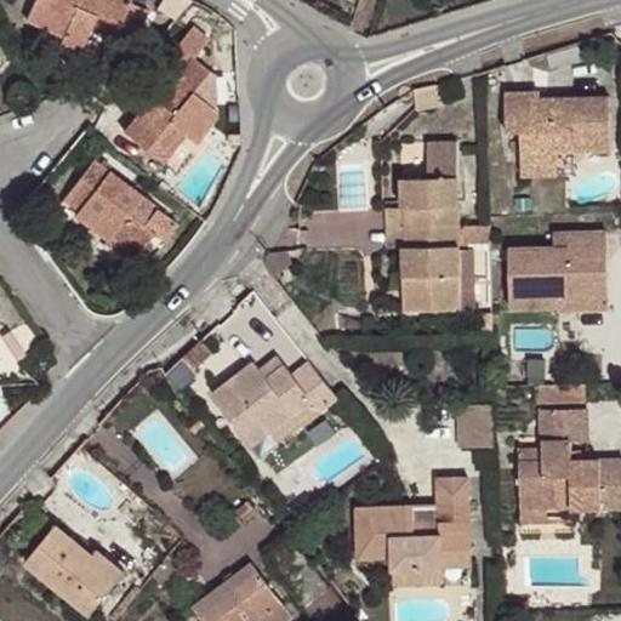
[(132,0),(131,0),(34,0),(27,20),(63,35),(61,41),(81,50),(92,26),(96,16),(119,27),(115,35),(132,44),(147,11),(131,4),(132,0)]
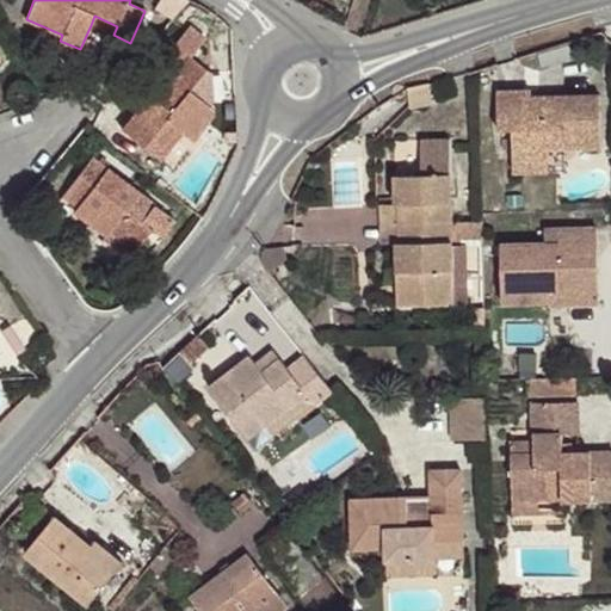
[(117,26),(94,16),(91,25),(113,35),(117,26)]
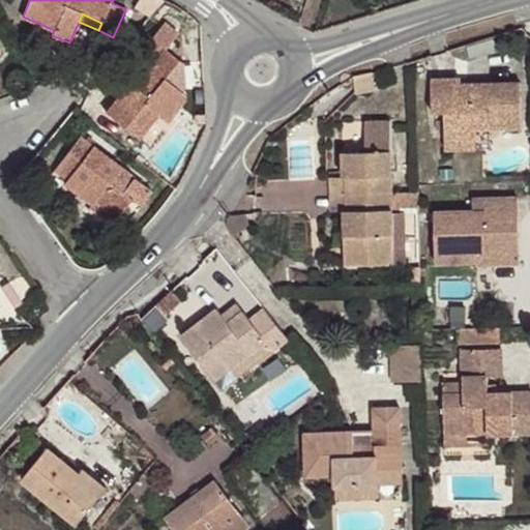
[(179,60),(166,50),(178,34),(164,23),(140,53),(153,63),(135,86),(130,83),(107,113),(124,127),(129,122),(143,133),(157,115),(166,122),(184,99),(184,96),(183,94),(170,83),(165,79),(179,60)]
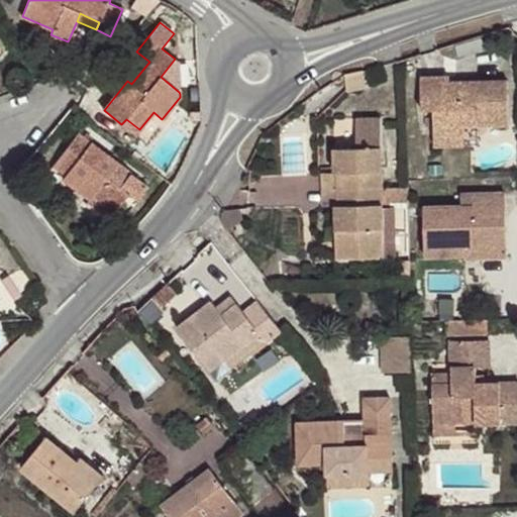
[(175,59),(161,77),(166,81),(180,64),(175,59)]
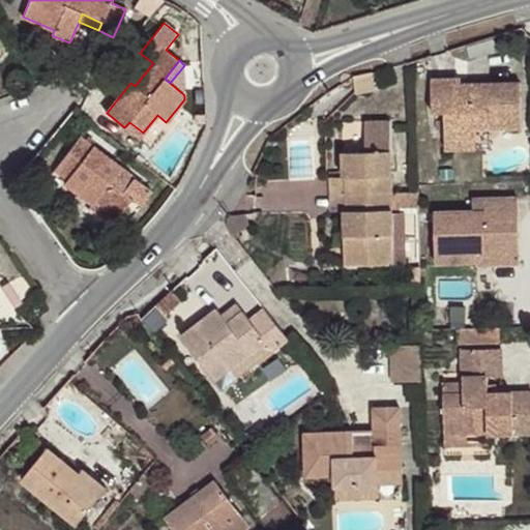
[(374,90),(373,74),(353,78),(356,94),(374,90)]
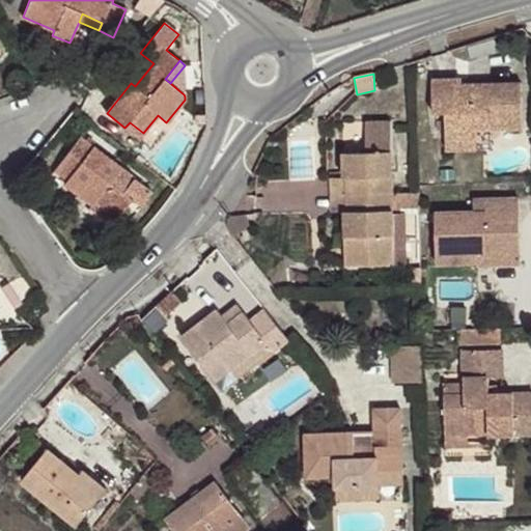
[(462,84),(460,80),(431,80),(432,112),(445,111),(445,131),(445,140),(477,139),(477,130),(522,129),(522,83),(462,84)]
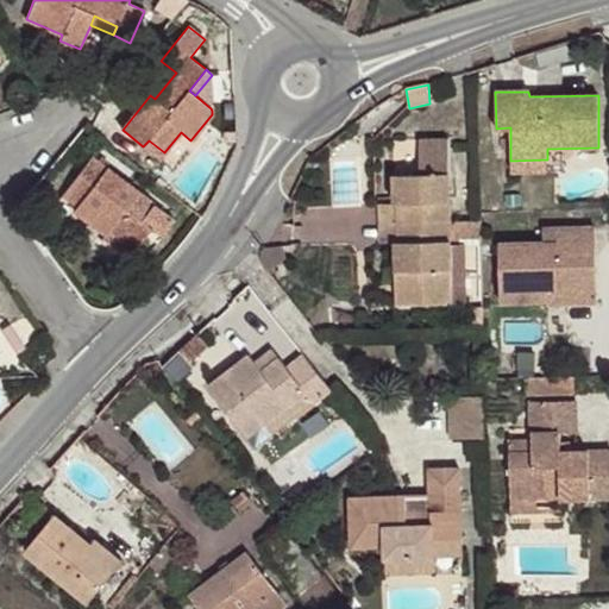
[(225,132),(225,143),(236,142),(236,132),(225,132)]
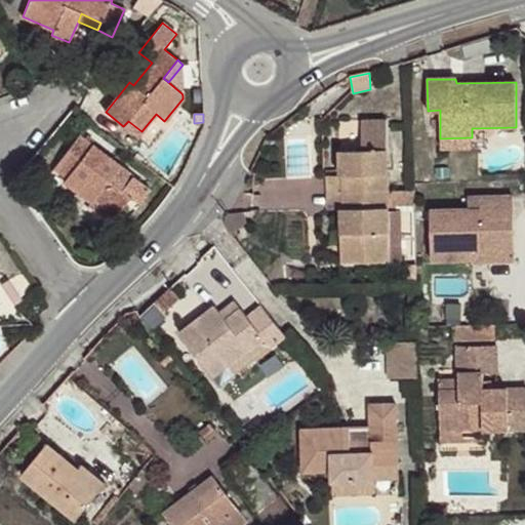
[(440,129),(440,120),(431,120),(432,129),(440,129)]
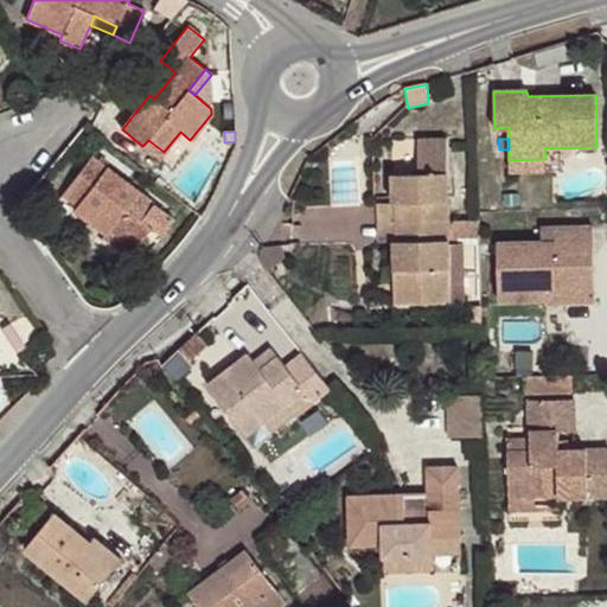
[(164,152),(148,140),(142,146),(158,159),(164,152)]
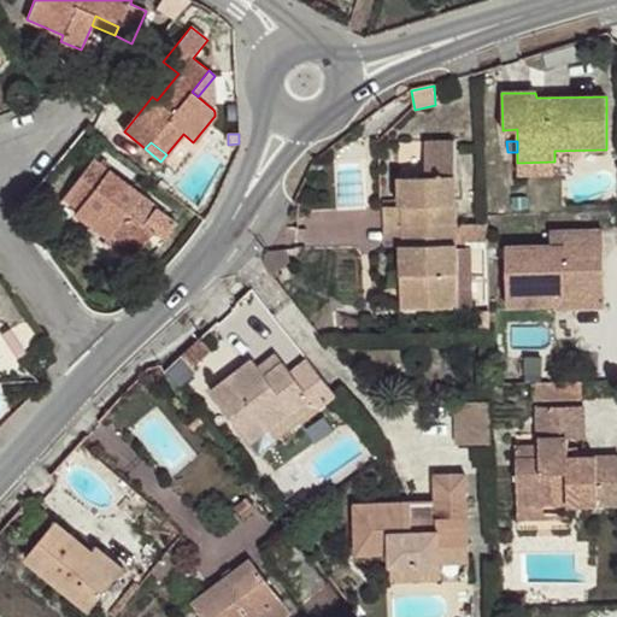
[(456,225),(452,142),(425,142),(425,176),(398,177),(399,206),(403,207),(403,227),(456,225)]
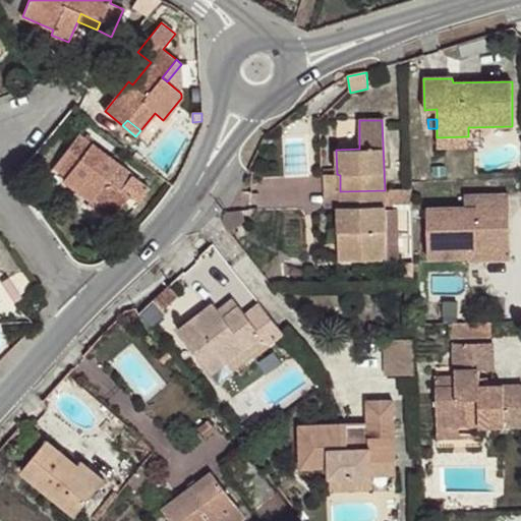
[(149,187),(78,134),(53,167),(66,177),(63,180),(92,201),(94,197),(116,214),(128,196),(136,203),(149,187)]
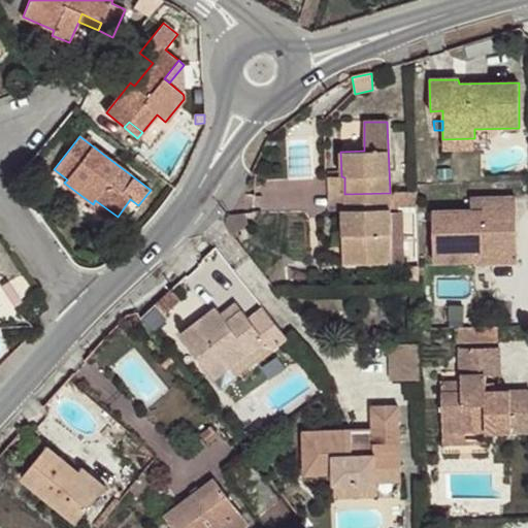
[(267,137),(262,150),(271,154),(275,142),(267,137)]
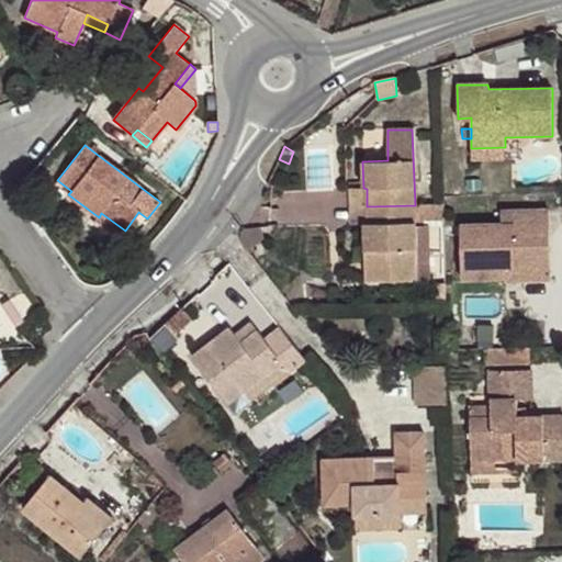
[(505,147),(471,148),(472,159),(505,158),(505,147)]
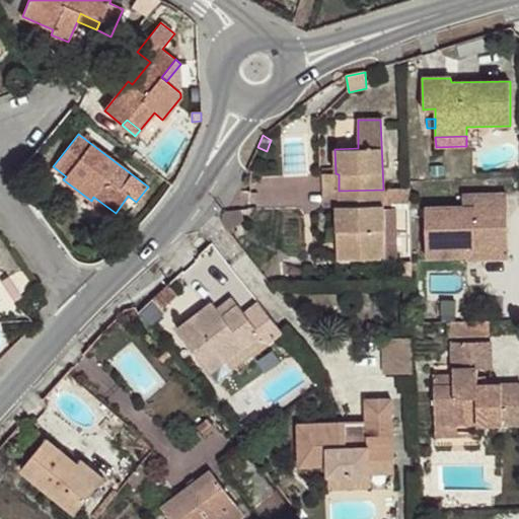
[(339,174),(328,173),(328,191),(339,191),(339,174)]
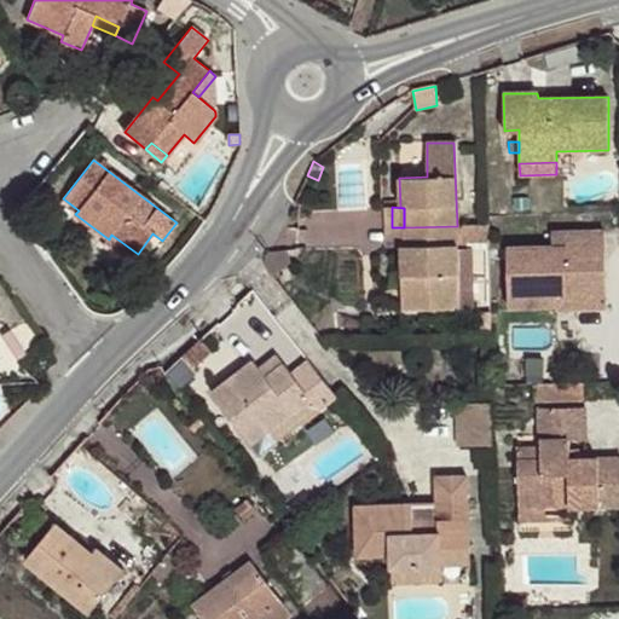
[(457,226),(404,227),(405,246),(401,247),(401,276),(429,276),(429,310),(460,308),(458,252),(458,244),(490,243),(489,225),(457,226)]
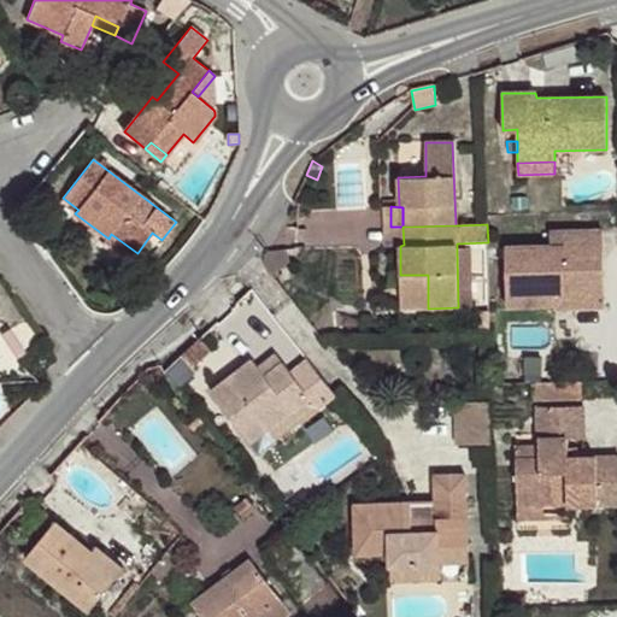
[(403,227),(391,227),(392,246),(404,245),(403,227)]
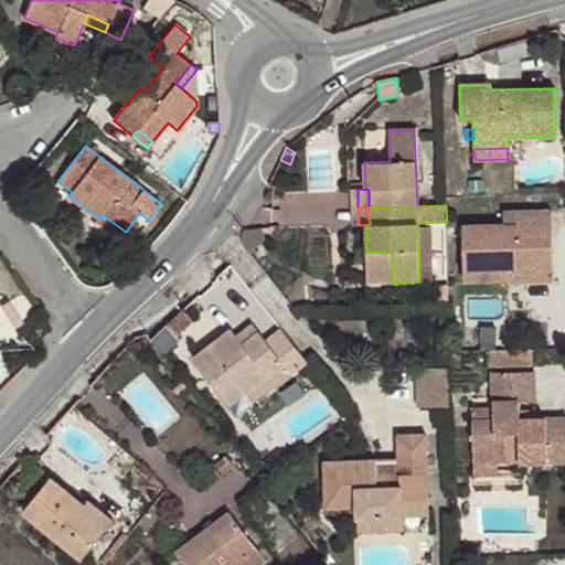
[(552,212),(503,213),(504,225),(464,226),(464,280),(509,280),(508,268),(553,267),(552,212)]
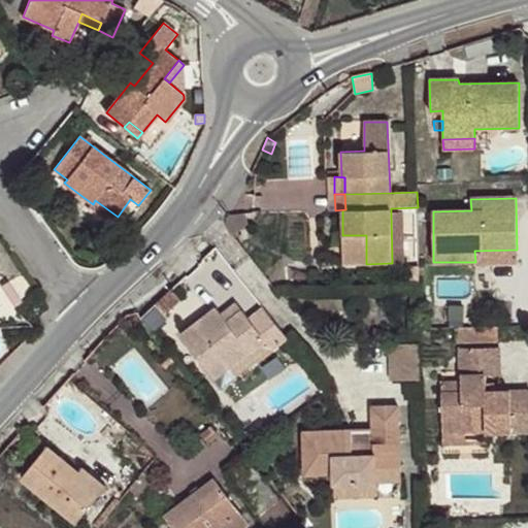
[(118,217),(95,200),(93,204),(91,206),(112,222),(118,217)]
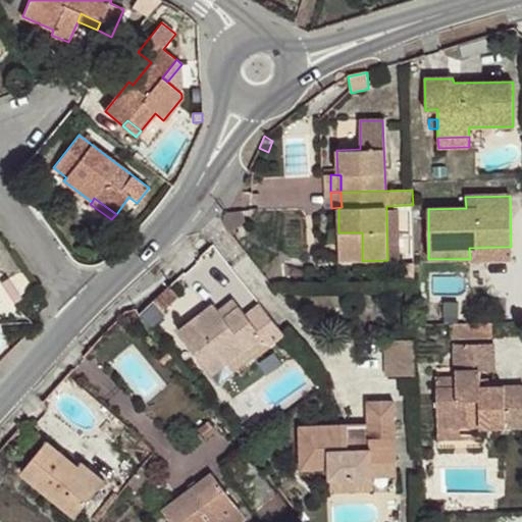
[(362,232),(338,232),(341,261),(362,261),(362,232)]
